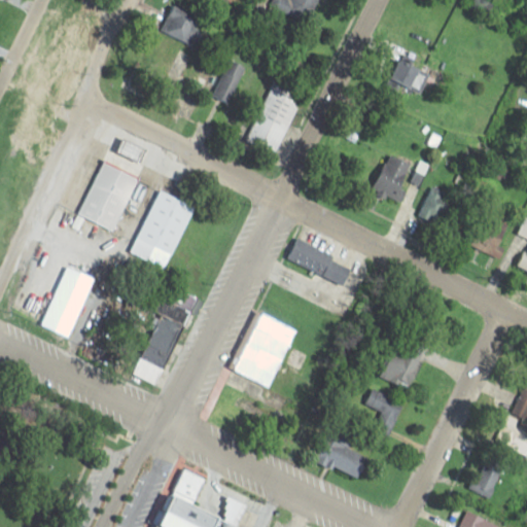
[(283,0),(280,10),(311,23),(318,0),(283,0)]
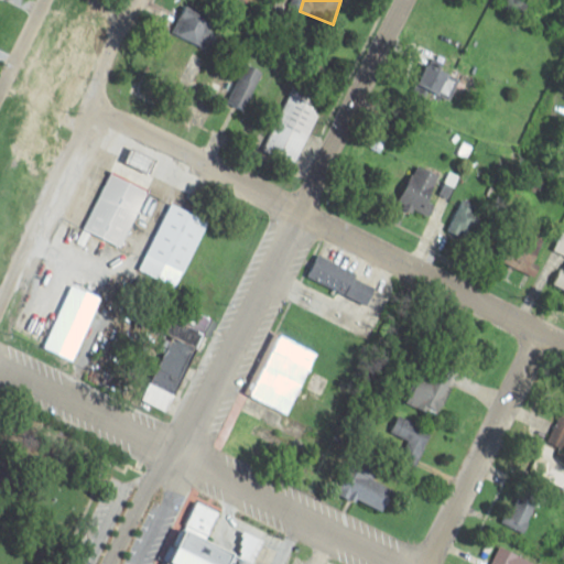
[(507,0),(505,6),(519,12),(524,2),(520,0),(507,0)]
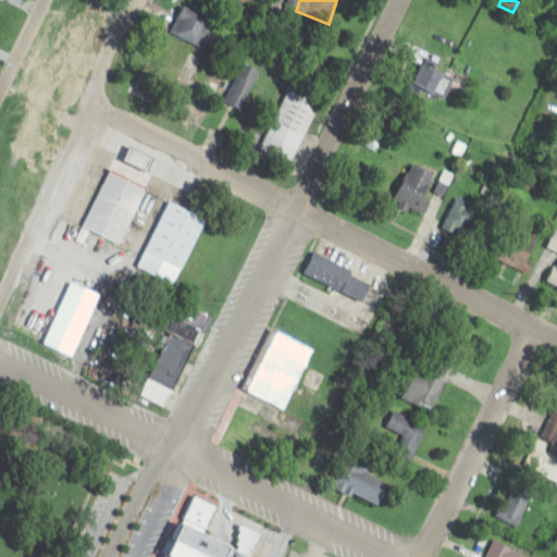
[(260,70),(239,110),(223,101),(236,75),(233,73),(239,59),(260,70)]
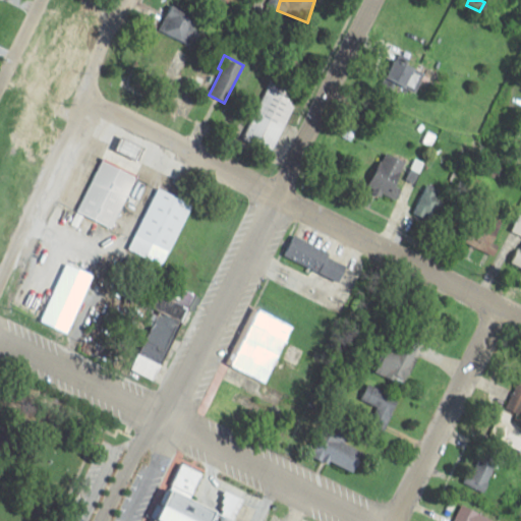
[(389,73),(412,91),(423,75),(400,58),(389,73)]
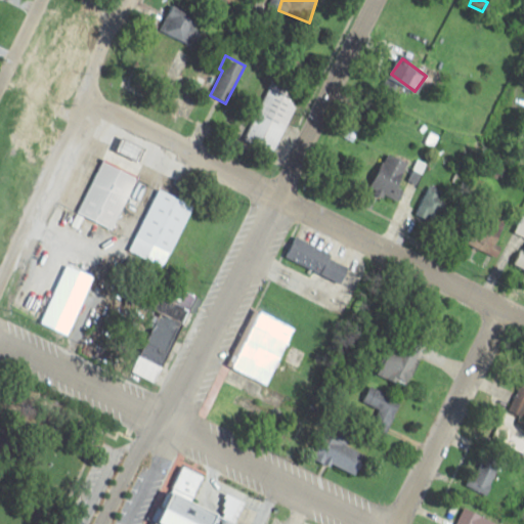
[(246,138),(275,151),(300,92),(270,80),(246,138)]
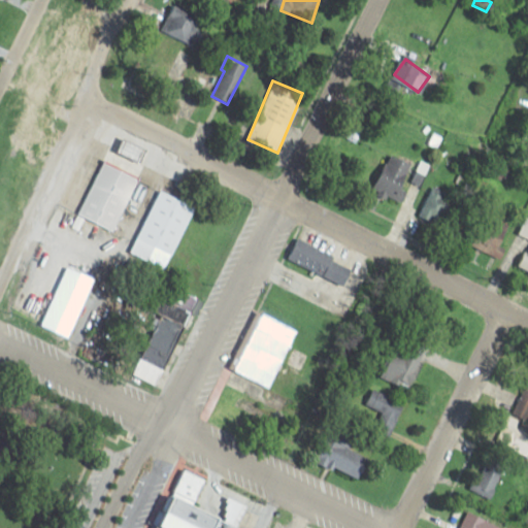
[(399,200),(413,163),(389,154),(375,191),(399,200)]
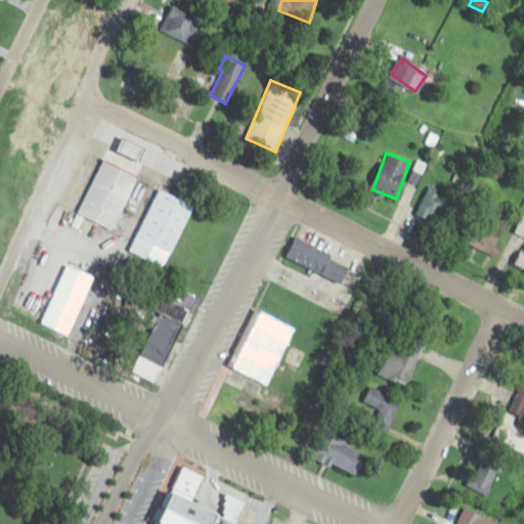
[(78,213),(114,229),(138,177),(101,160),(78,213)]
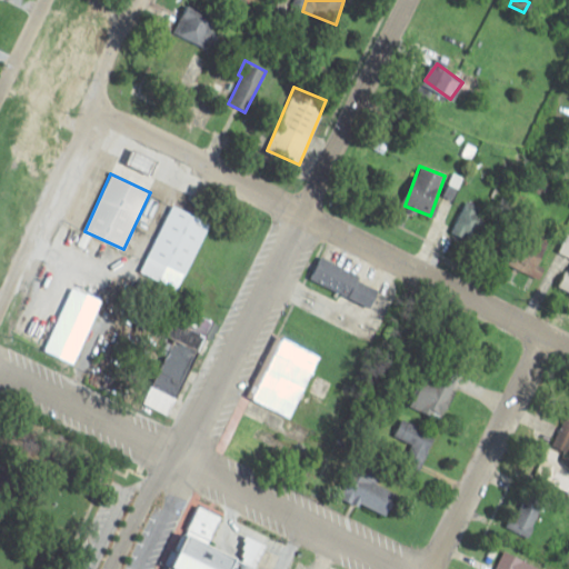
[(447,196),(455,197),(456,189),(448,188),(447,196)]
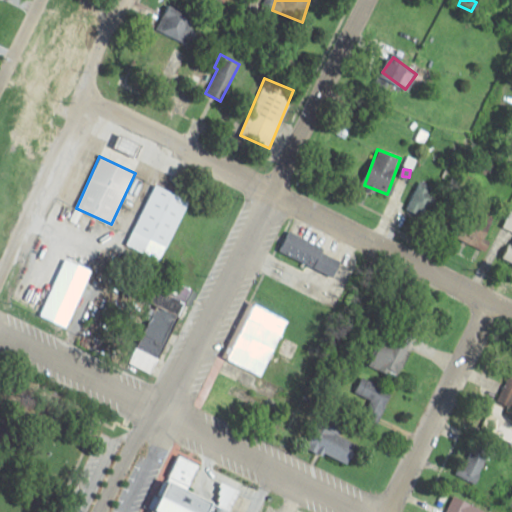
[(168,248),(189,200),(154,184),(132,232),(168,248)]
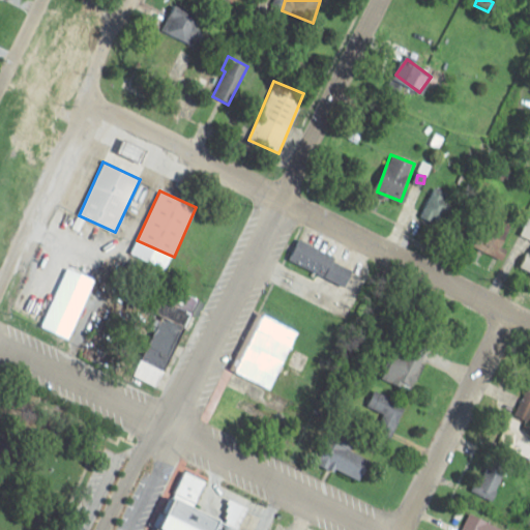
[(422,217),(442,226),(453,200),(435,190),(422,217)]
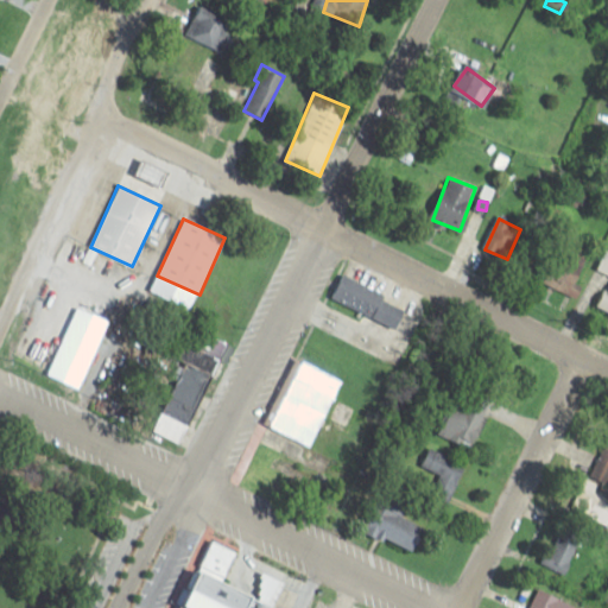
[(571,297),(583,278),(556,261),(544,280),(571,297)]
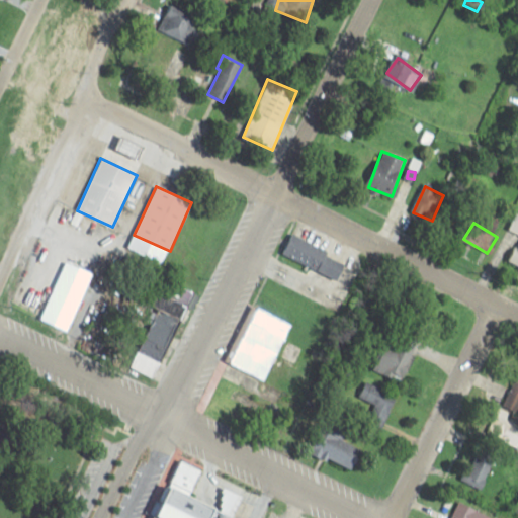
[(339,279),(347,260),(291,237),(283,256),(339,279)]
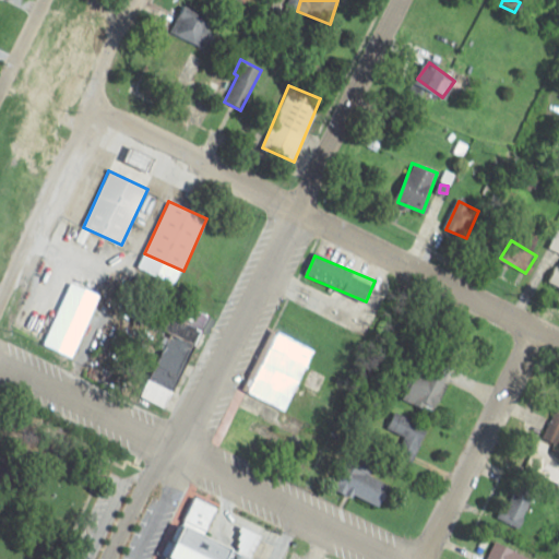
[(203,332),(175,319),(169,330),(139,396),(167,409),(203,332)]
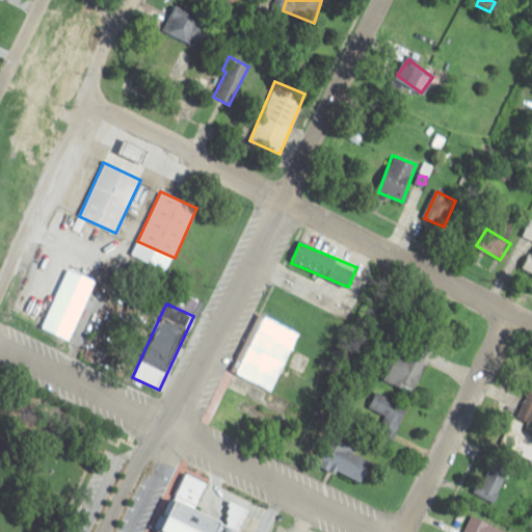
[(275,390),(297,329),(260,316),(238,376),(275,390)]
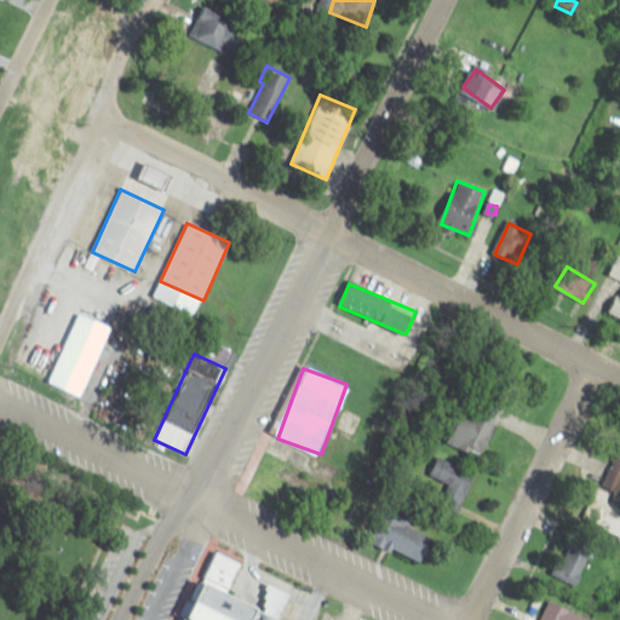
[(500,413),(470,399),(448,443),(480,458),(500,413)]
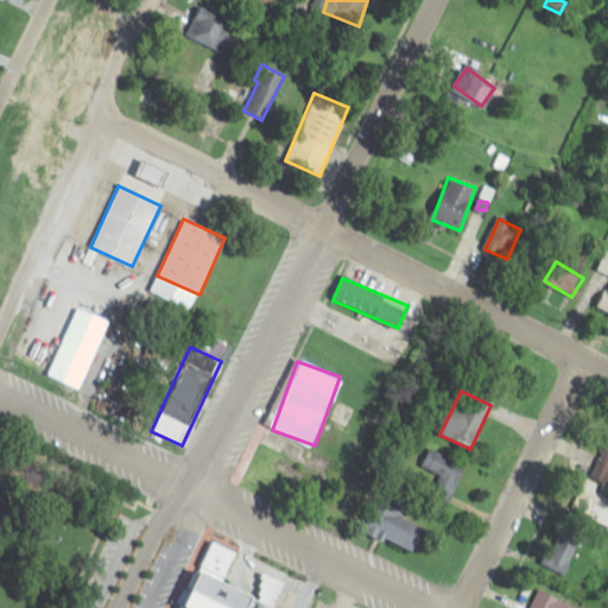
[(449,502),(467,466),(429,448),(412,485),(449,502)]
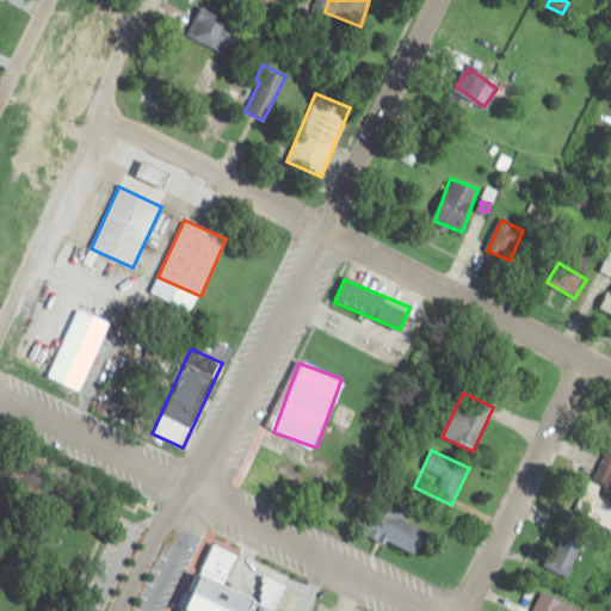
[(610,491),(588,491),(588,518),(610,518),(610,491)]
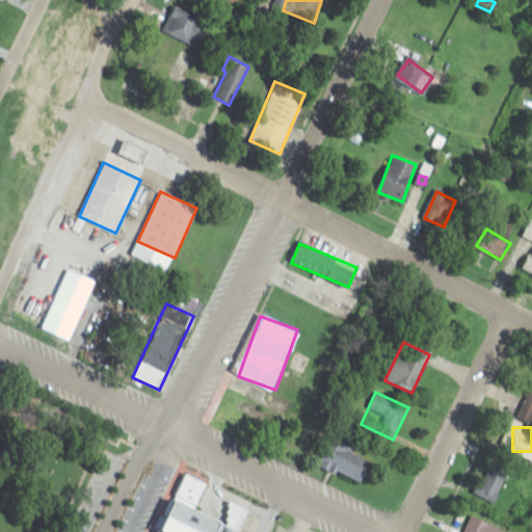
[(364,483),(373,460),(352,452),(356,442),(335,432),(321,466),(364,483)]
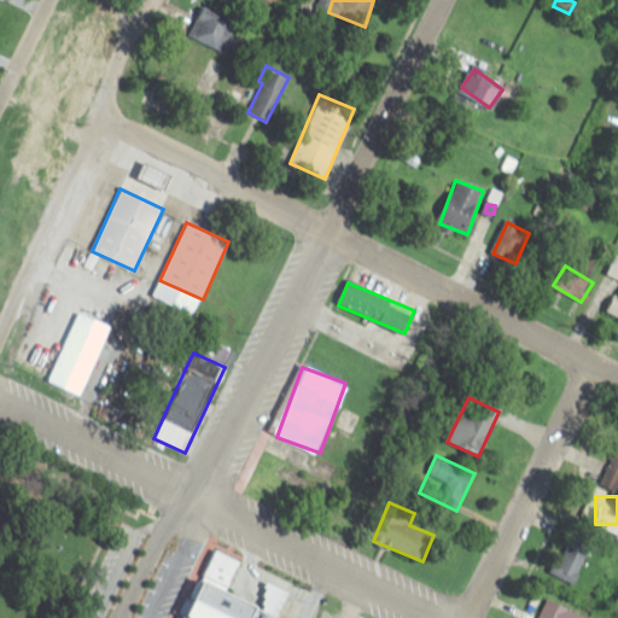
[(578,584),(592,540),(567,532),(553,576),(578,584)]
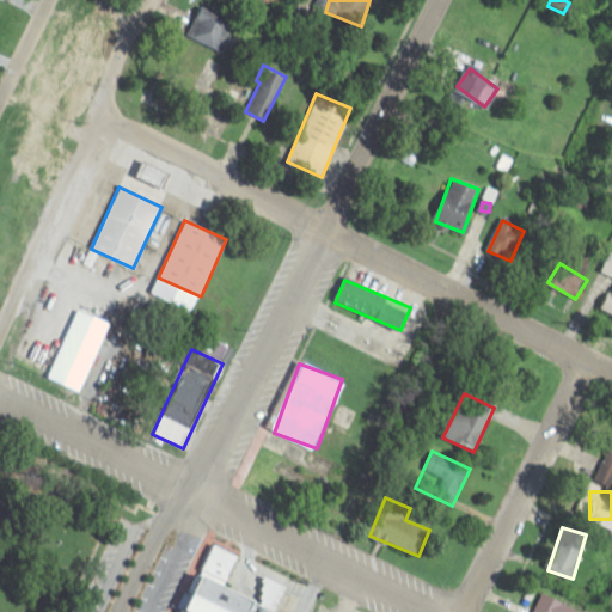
[(178,611),(255,611),(261,600),(279,607),(287,587),(261,576),(254,595),(195,571),(178,611)]
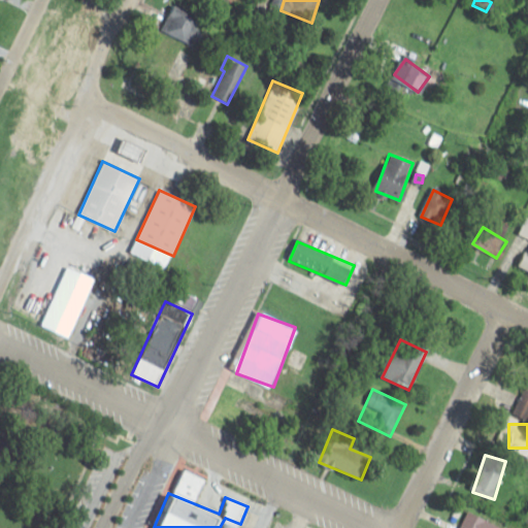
[(499,527),(500,526),(467,512),(460,527),(499,527)]
